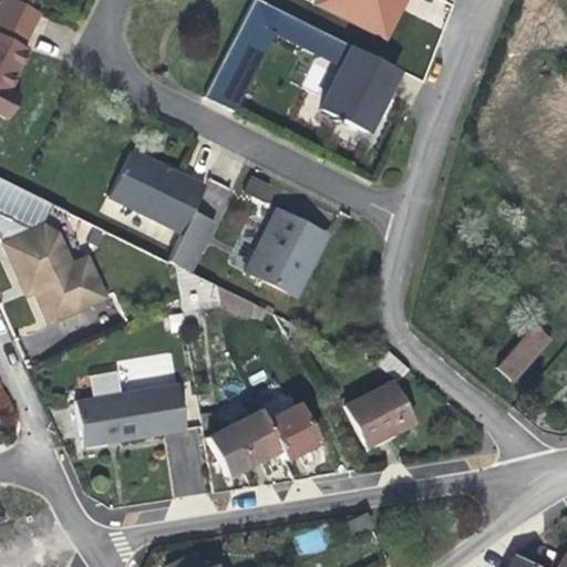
[(12,79),(27,50),(22,47),(39,13),(12,0),(0,0),(0,117),(4,120),(18,95),(4,89),(9,78),(12,79)]
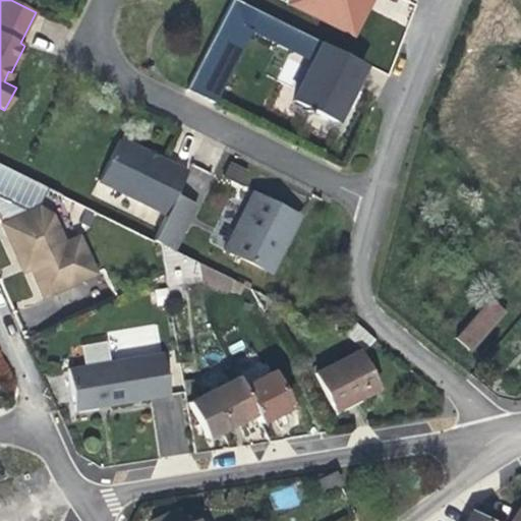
[(310,59),(321,39),(236,0),(232,0),(191,90),(218,102),(249,32),(310,59)]
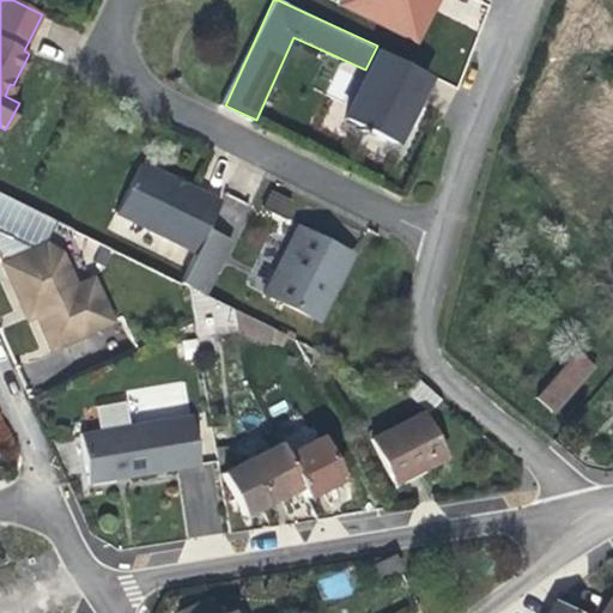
[(341,0),(340,2),(416,43),(424,26),(436,0),(341,0)]
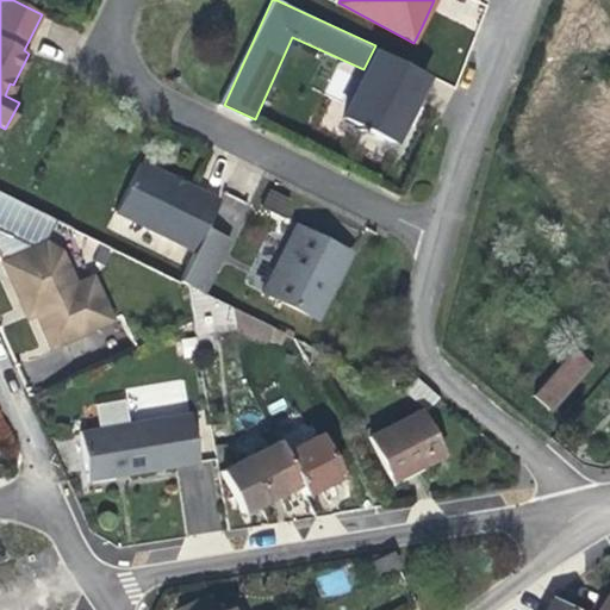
[(406,112),(424,75),(375,50),(342,118),(391,143),(406,112)]
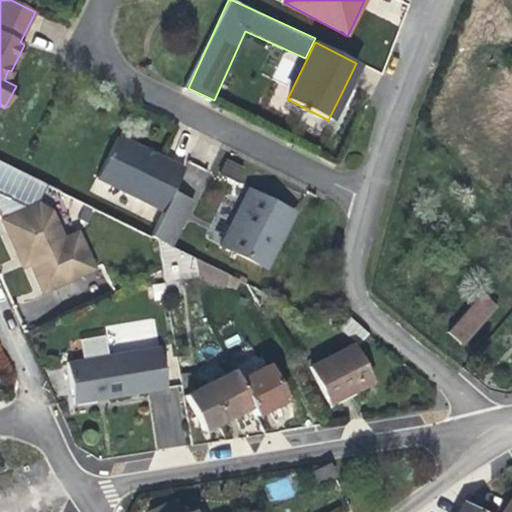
[(511,66),(498,76),(511,97),(511,66)]
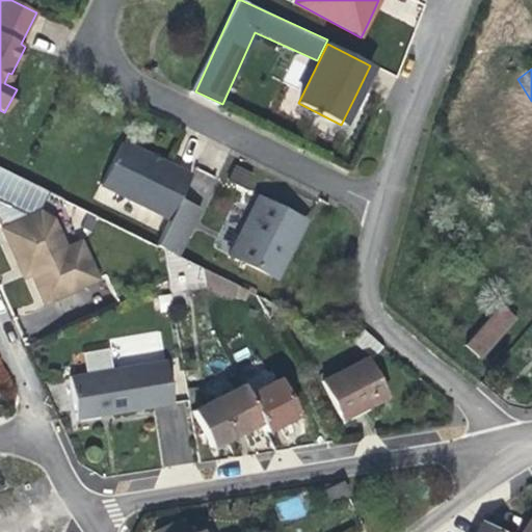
[(179,200),(190,176),(145,154),(122,141),(100,185),(168,219),(179,200)]
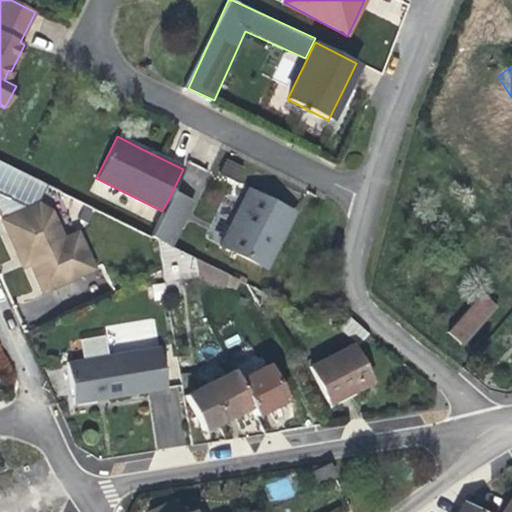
[(225,159),(220,173),(243,181),(247,167),(225,159)]
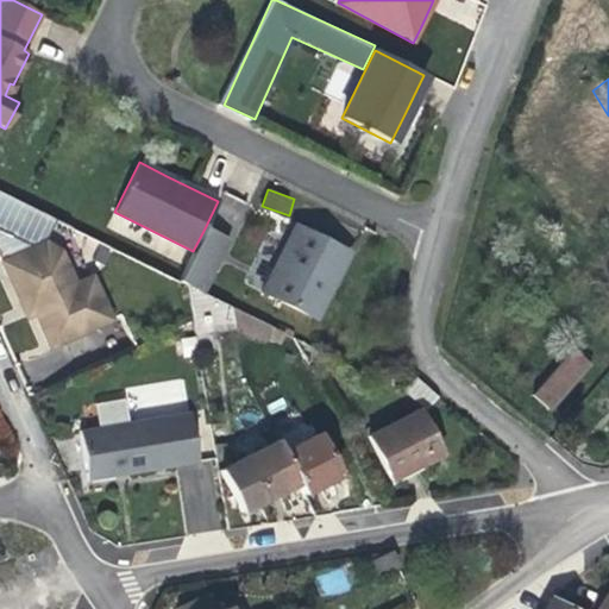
[(321,293),(343,250),(307,232),(294,225),(259,292),(314,320),(326,295),(321,293)]
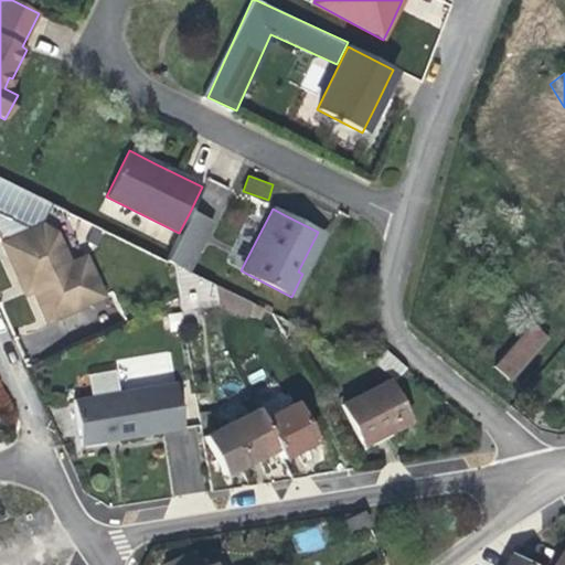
[(188,273),(212,223),(190,212),(179,233),(166,262),(172,265),(188,273)]
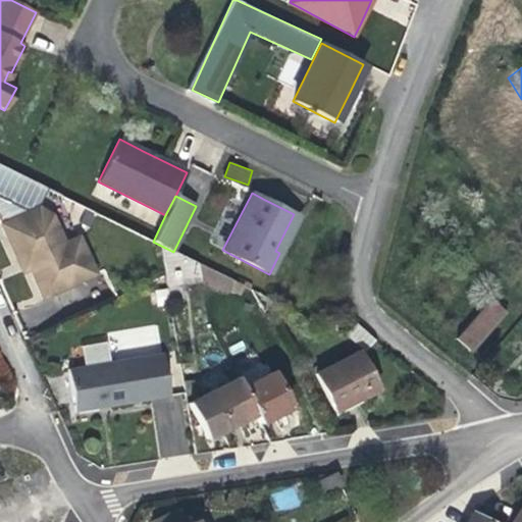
[(40,298),(92,274),(75,238),(61,244),(49,215),(36,207),(0,222),(0,225),(14,259),(21,256),(27,268),(40,298)]
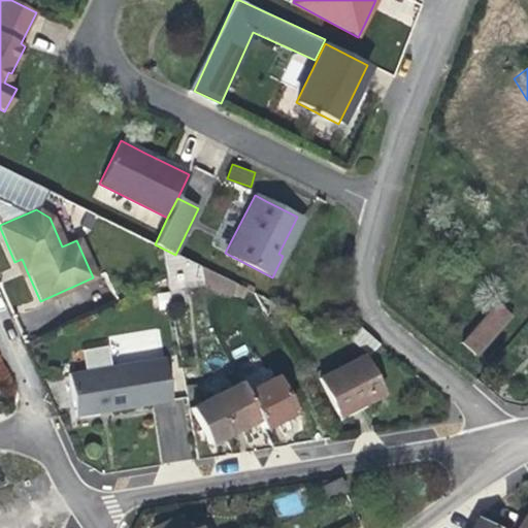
[(283,256),(301,220),(297,217),(278,254),(283,256)]
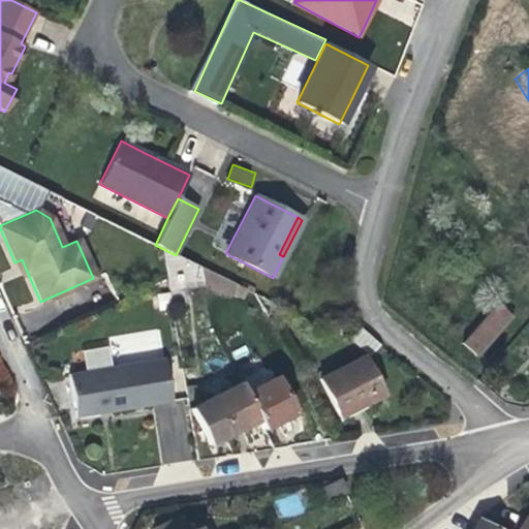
[(203,286),(199,267),(176,255),(161,248),(168,290),(203,286)]
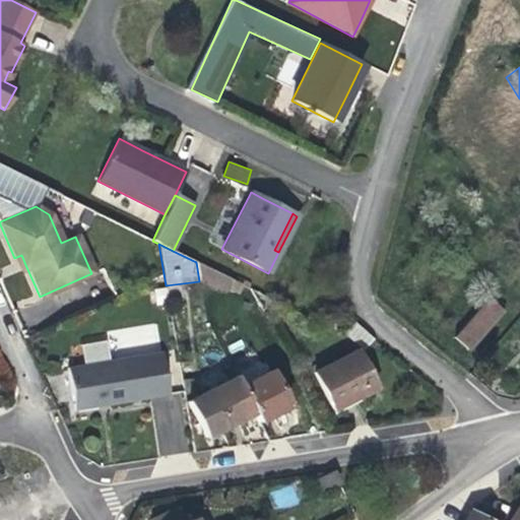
[(26,267),(21,255),(14,258),(17,264),(19,270),(26,267)]
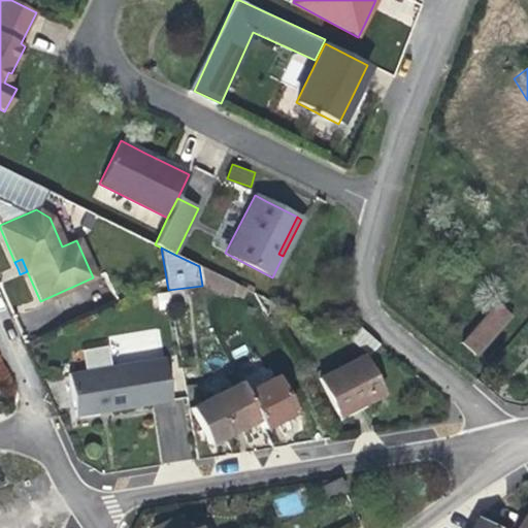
[(20,314),(27,330),(55,318),(47,301),(20,314)]
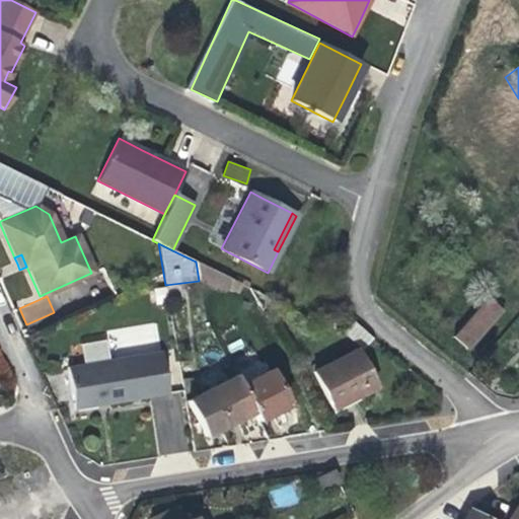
[(466,349),(501,310),(487,298),(453,338),(466,349)]
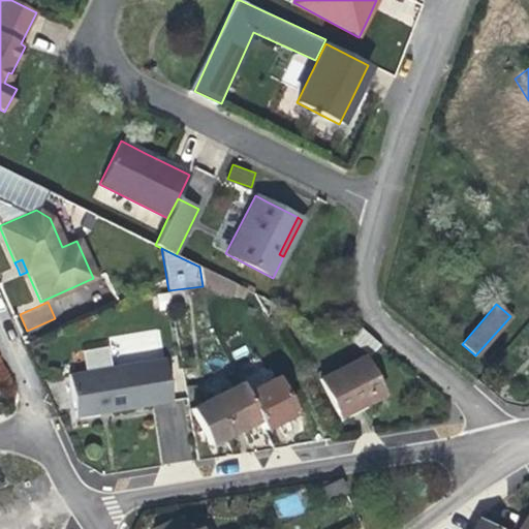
[(372,340),(359,329),(350,337),(365,349),(372,340)]
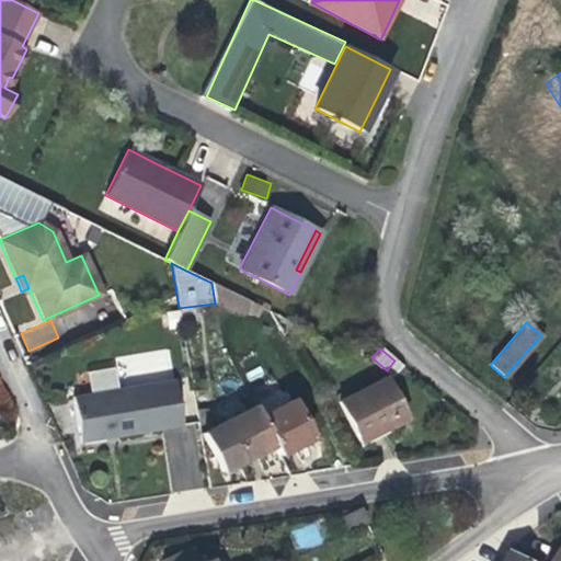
[(407,419),(385,378),(338,402),(358,444),(379,433),(407,419)]
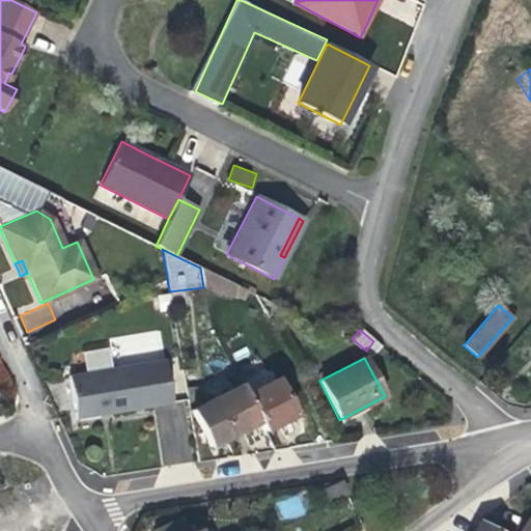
[(172,403),(165,360),(68,375),(76,420),(129,411),(172,403)]
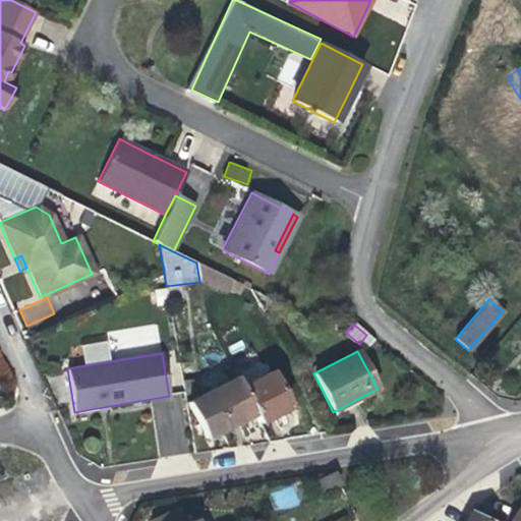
[(240,387),(259,378),(254,367),(235,378),(240,387)]
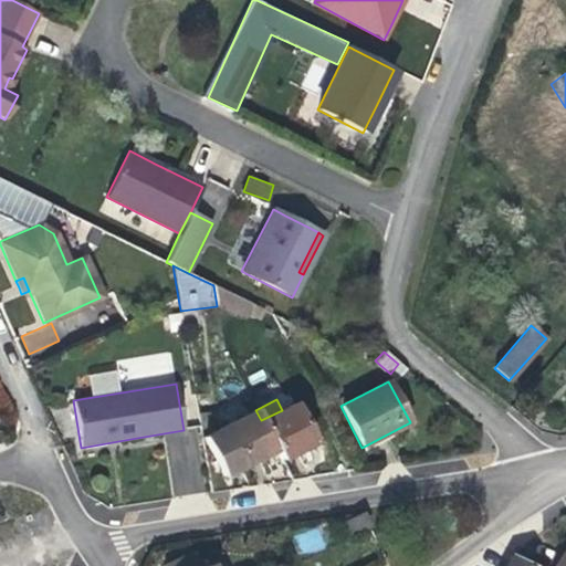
[(314,442),(294,404),(282,410),(261,420),(278,453),(281,460),(302,449),(303,453),(310,450),(315,447),(314,442)]
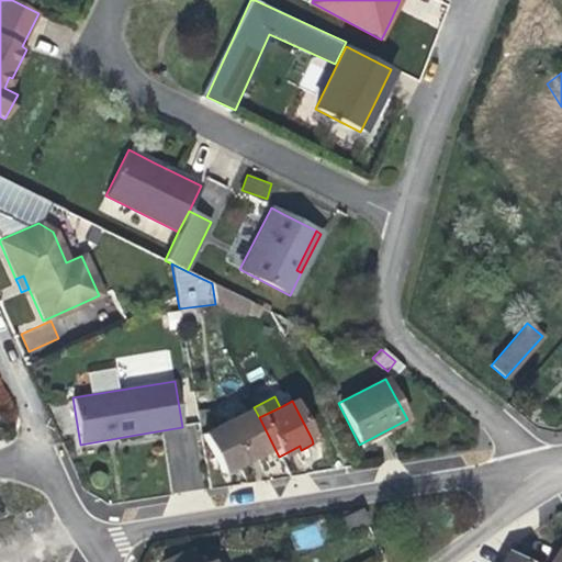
[(279,457),(276,450),(259,417),(254,407),(244,413),(239,404),(221,414),(224,422),(201,435),(221,473),(248,461),(261,456),(265,462),(279,457)]
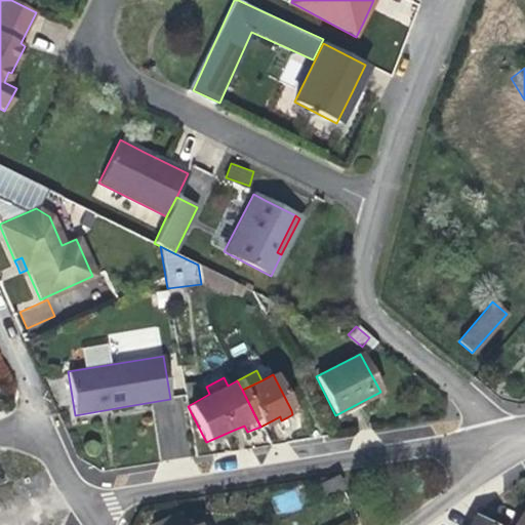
[(276,513),(300,511),(299,491),(275,493),(276,513)]
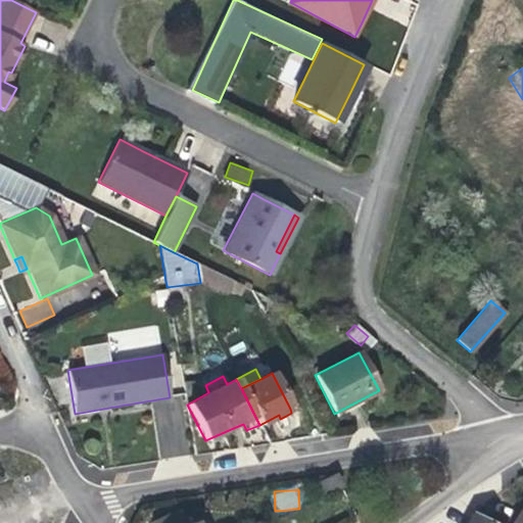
[(522,522),(522,506),(512,522),(522,522)]
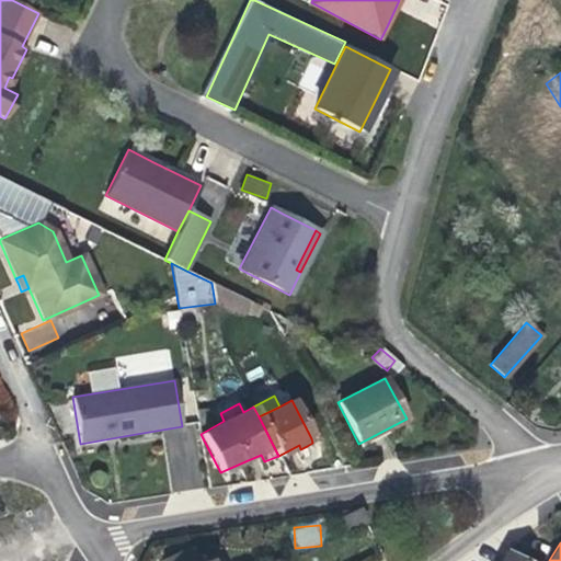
[(208,560),(205,560),(202,560),(198,554),(194,557),(189,548),(161,560),(208,560)]
